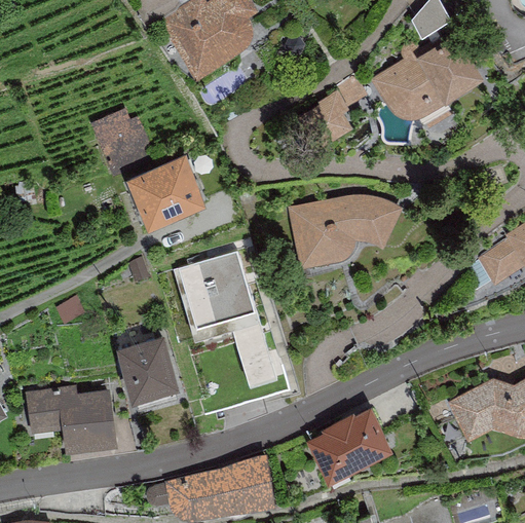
[(192,0),(157,24),(194,78),(241,46),(246,43),(249,39),(250,33),(251,28),(250,22),(247,17),(256,11),(248,0),(208,0),(205,1),(203,0),(192,0)]
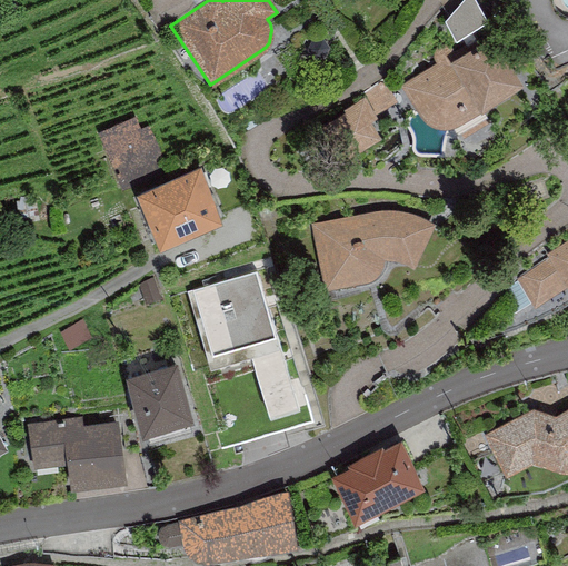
[(488,15),(477,0),(460,0),(458,5),(444,18),(455,32),(488,15)]
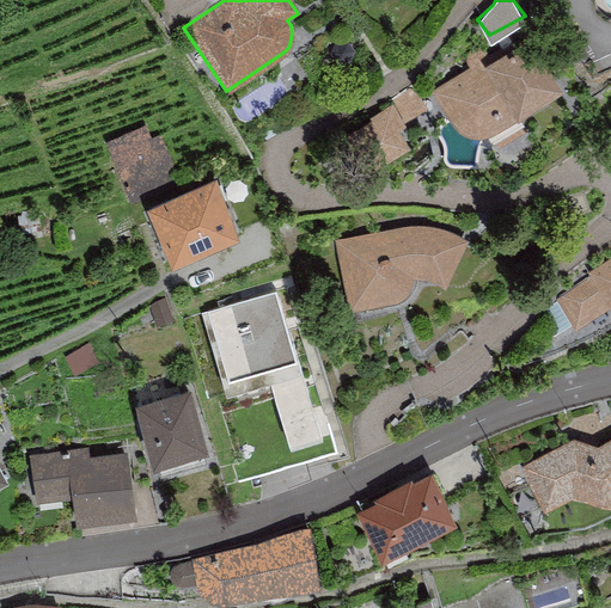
[(529,34),(486,59),(483,54),(477,51),(472,53),(469,54),(465,56),(464,60),(465,65),(469,69),(428,93),(446,120),(459,135),(469,140),(484,139),(560,93),(529,34)]
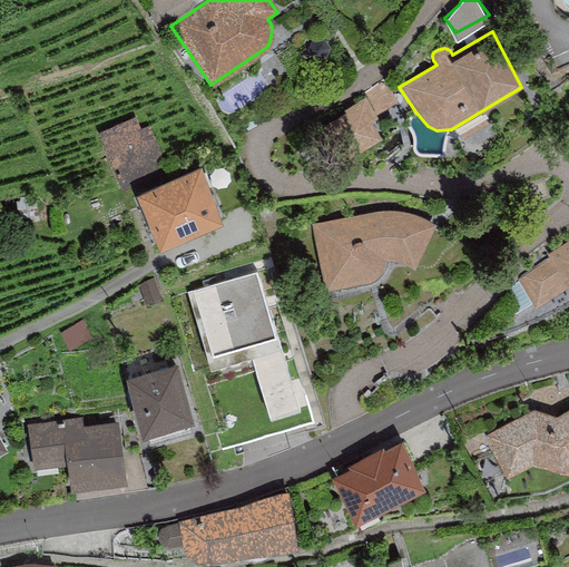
[(395,103),(383,85),(331,118),(353,153),(380,136),(369,119),(395,103)]
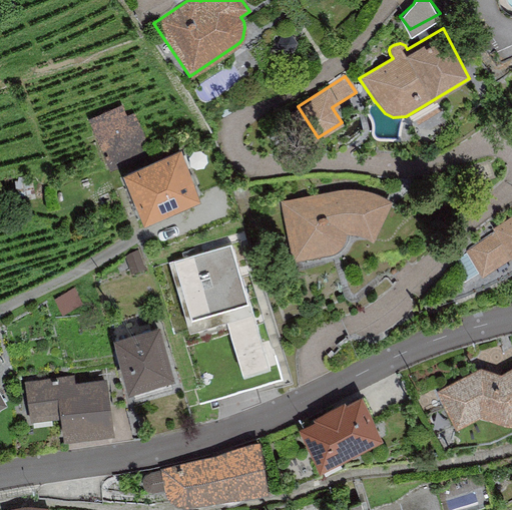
[(87,121),(109,172),(149,155),(132,115),(126,118),(121,106),(87,121)]
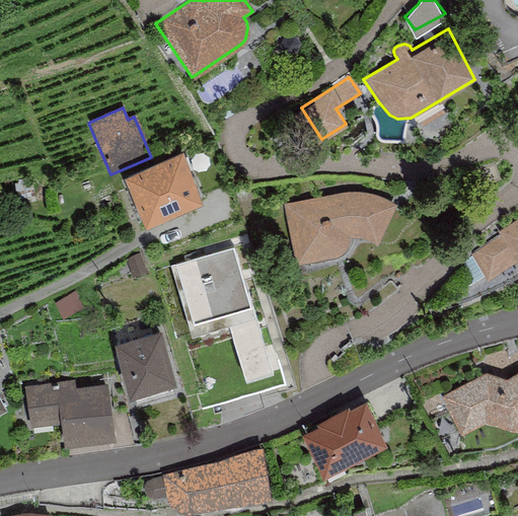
[(182,146),(123,172),(144,219),(202,195),(182,146)]
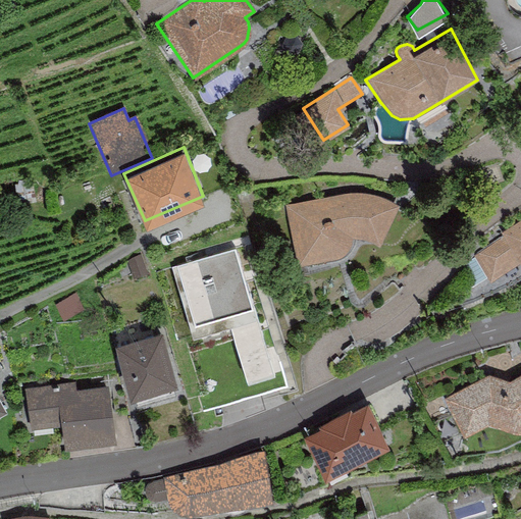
[(331,196),(282,206),(296,266),(333,258),(339,257),(343,254),(346,251),(349,246),(350,242),(351,239),(351,236),(358,237),(365,237),(371,239),(374,241),(377,243),(397,206),(393,202),(387,199),(382,197),(376,195),(369,194),(363,193),(356,193),(349,193),(343,193),(336,194),(331,196)]
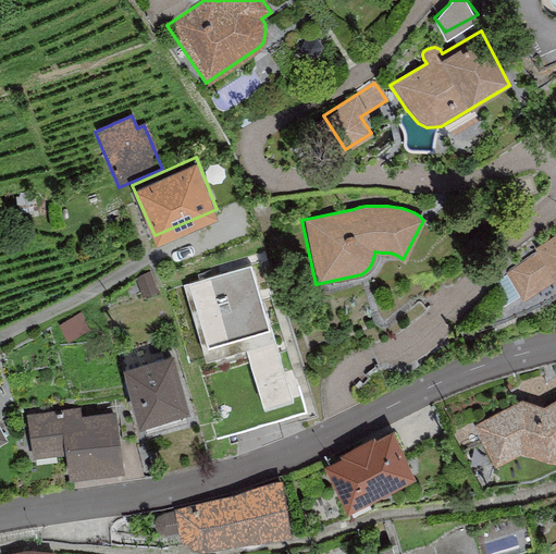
[(535,255),(504,275),(521,300),(555,282),(555,236),(533,250),(535,255)]
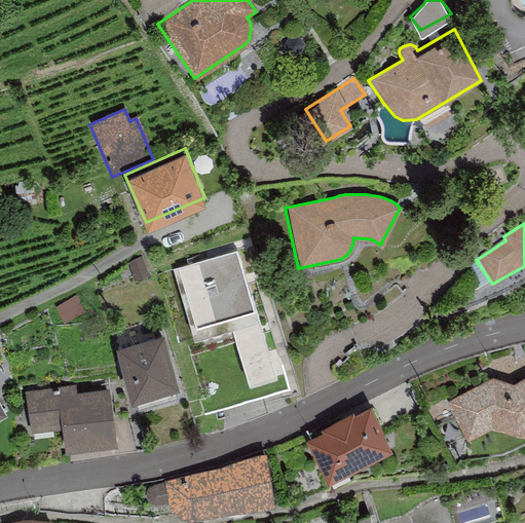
[(236,248),(173,270),(193,337),(230,326),(249,383),(275,374),(236,248)]
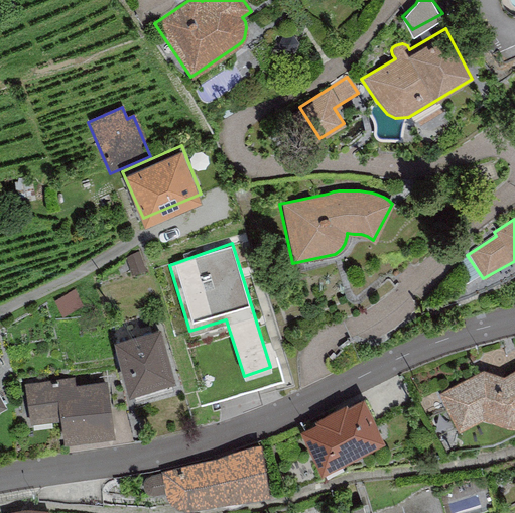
[(143,270),(137,252),(124,257),(131,275),(143,270)]
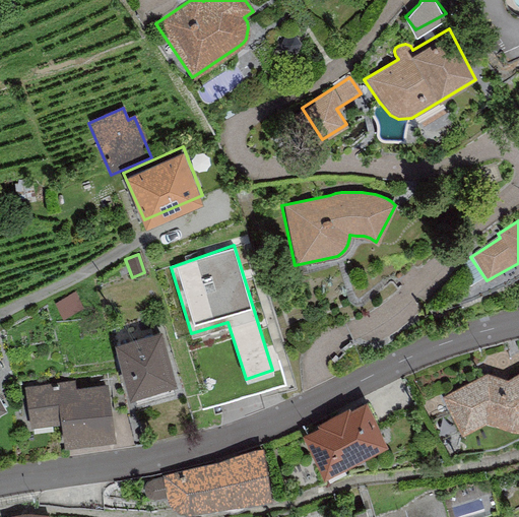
[(175,379),(160,329),(114,342),(128,392),(175,379)]
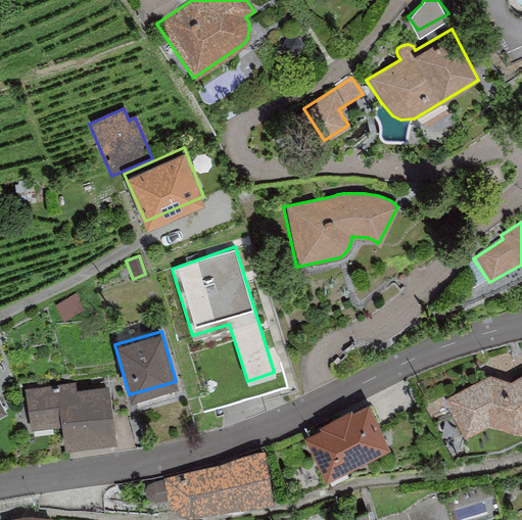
[(488,375),(444,398),(464,435),(488,422),(506,427),(513,430),(520,430),(521,429),(521,374),(509,380),(488,375)]
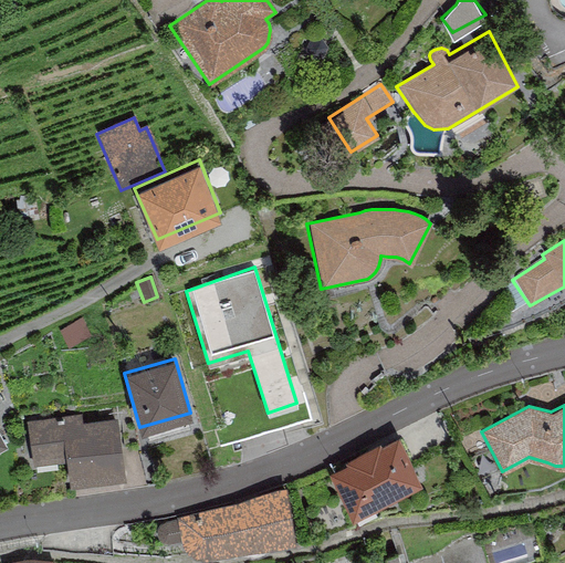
[(69,486),(125,477),(116,418),(82,424),(81,415),(25,424),(32,467),(65,462),(69,486)]
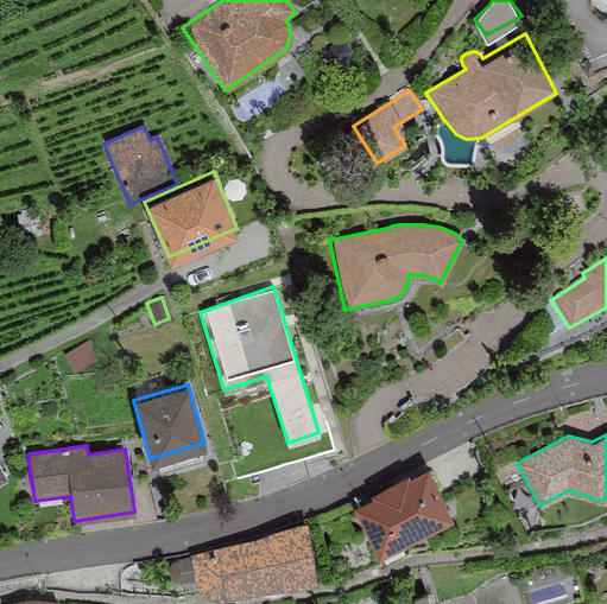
[(353,506),(377,552),(450,514),(427,469),(409,477),(408,474),(370,493),(372,496),(353,506)]
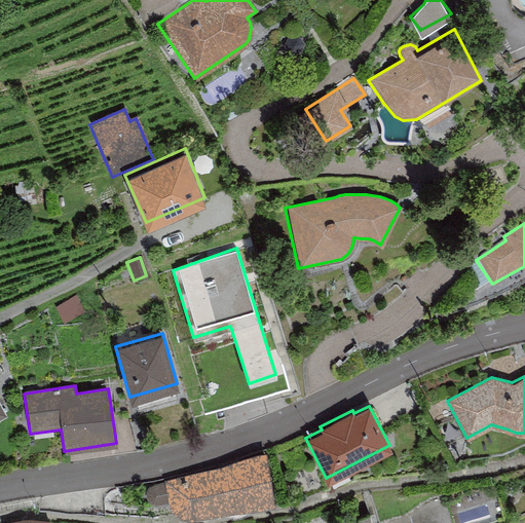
[(200,513),(273,499),(265,451),(220,467),(164,481),(165,484),(152,486),(148,488),(146,490),(145,494),(146,498),(148,501),(151,503),(155,505),(169,501),(170,506),(172,508),(175,511),(180,513),(186,514),(192,514),(200,513)]
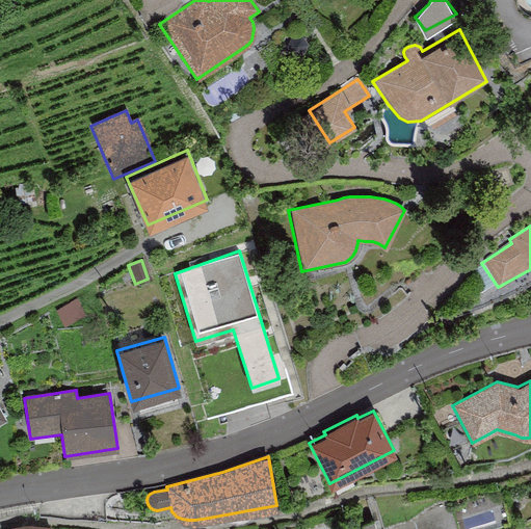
[(500,494),(452,505),(459,528),(495,528),(507,524),(500,494)]
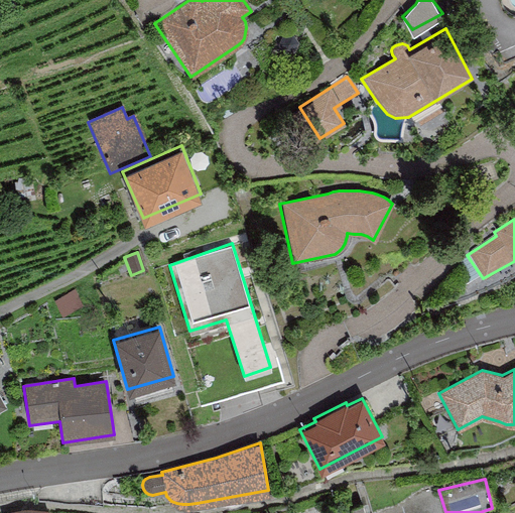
[(440,512),(433,491),(373,512),(440,512)]
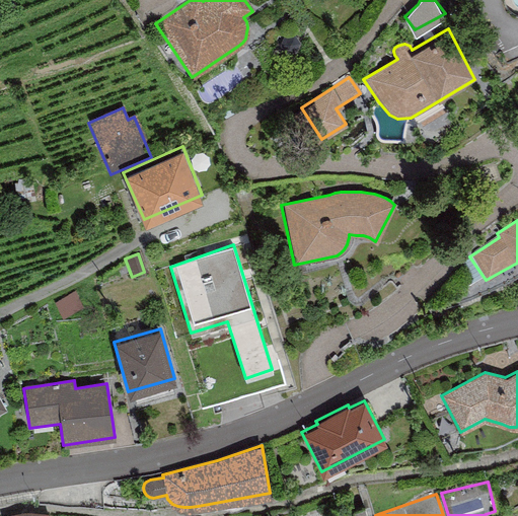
All buildings are outlined.
